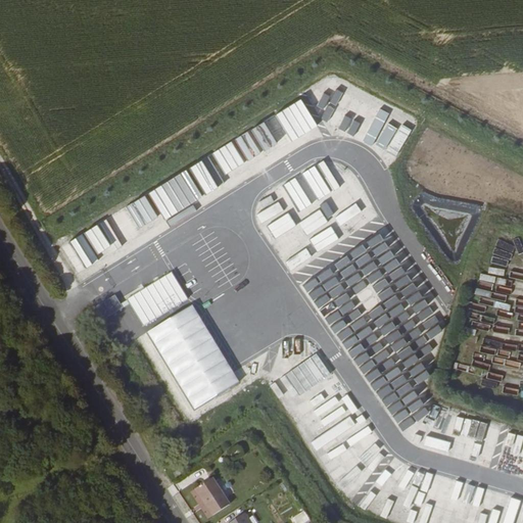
[(303,99),(289,104),(297,128),(313,122),(303,99)]
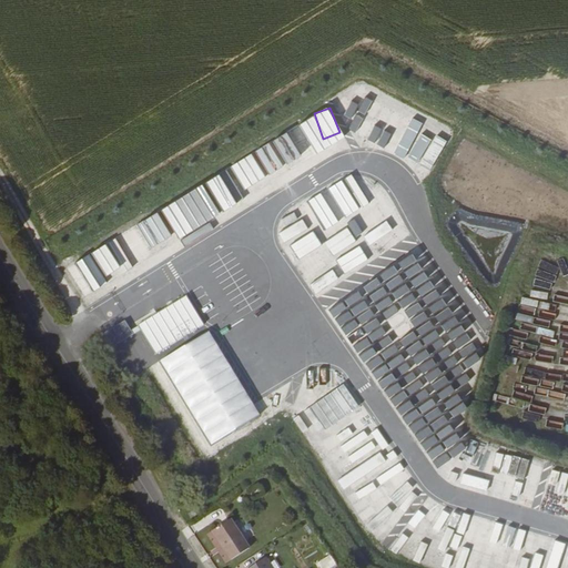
[(204,182),(219,205),(283,166),(269,143),(204,182)]
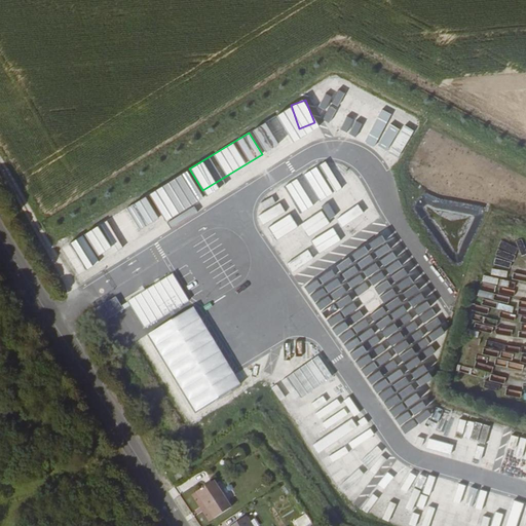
[(315,164),(294,178),(318,220),(340,208),(315,164)]
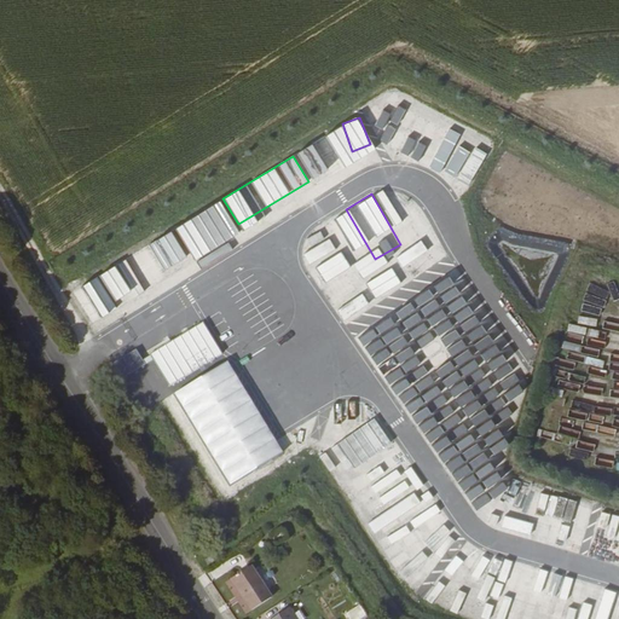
[(174,227),(191,259),(231,238),(214,206),(174,227)]
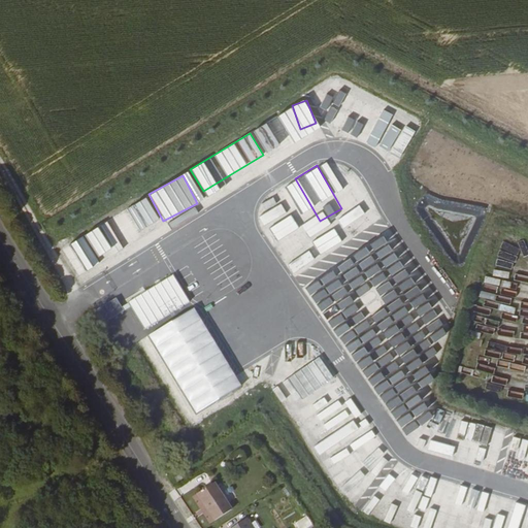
[(366,245),(381,266),(403,250),(390,230),(366,245)]
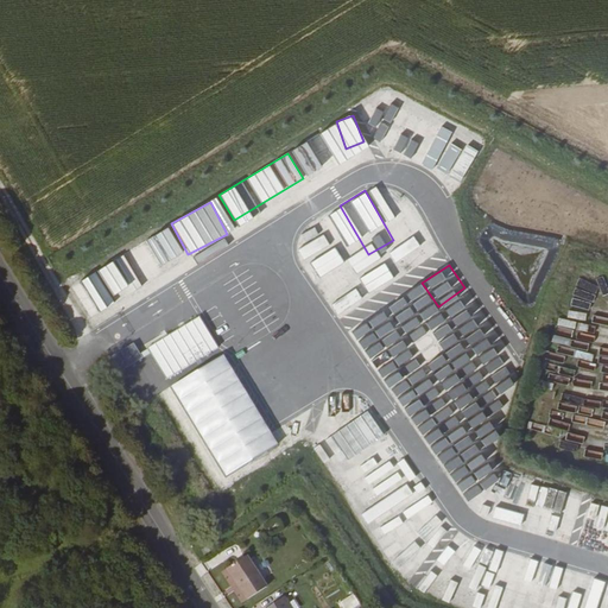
[(75,283),(89,316),(99,311),(95,303),(112,296),(101,271),(75,283)]
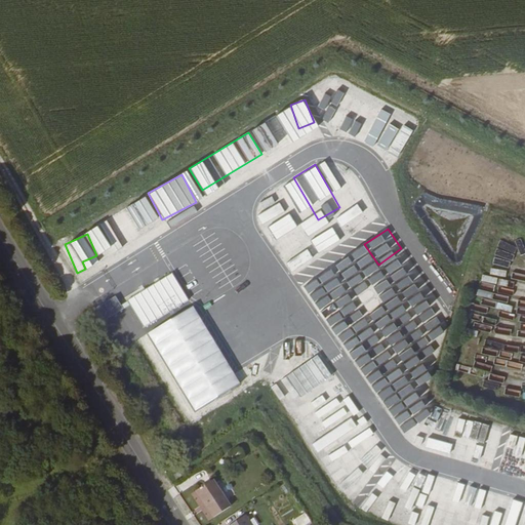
[(124,336),(189,301),(174,274),(127,299),(131,307),(113,316),(124,336)]
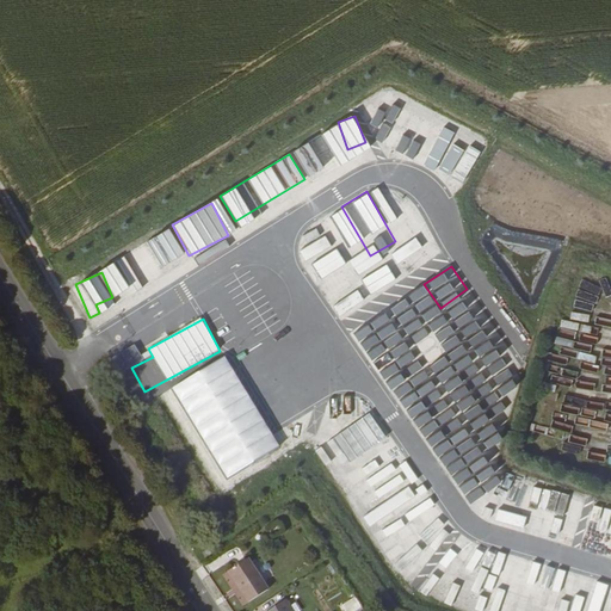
[(578,331),(580,323),(563,319),(561,326),(578,331)]
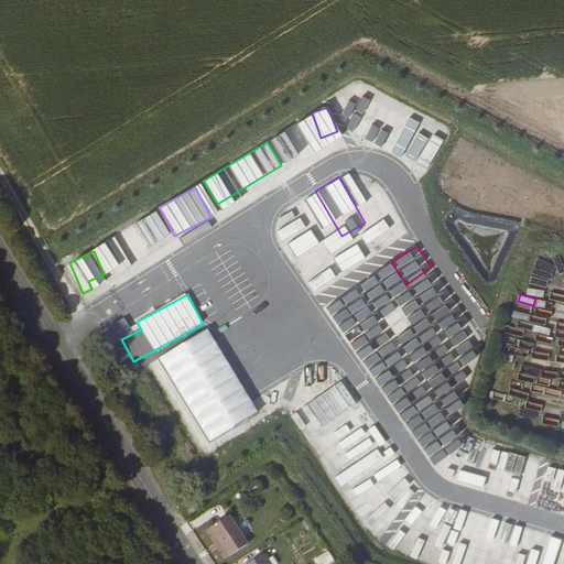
[(350,344),(405,432),(419,423),(416,415),(422,398),(427,408),(446,396),(449,397),(454,382),(452,377),(446,375),(448,367),(447,368),(444,362),(429,359),(423,379),(402,373),(403,370),(398,351),(382,326),(373,328),(376,322),(371,314),(354,320),(368,310),(362,301),(336,317),(338,328),(355,324),(344,331),(351,343),(350,344)]
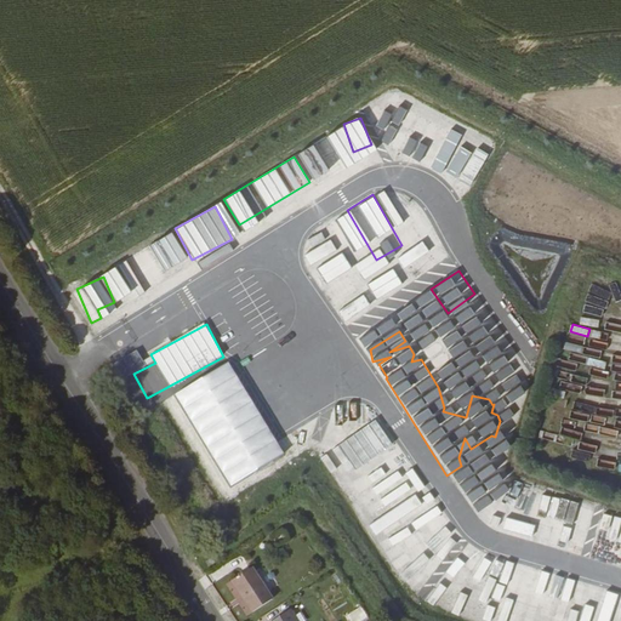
[(233,363),(164,399),(221,503),(277,473),(271,462),(283,455),(233,363)]
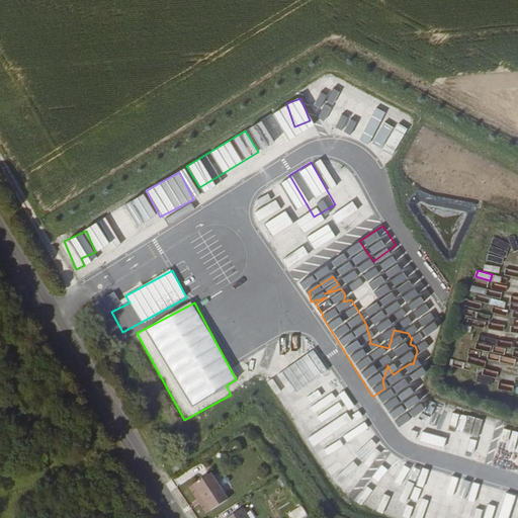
[(279,373),(293,395),(328,370),(314,349),(279,373)]
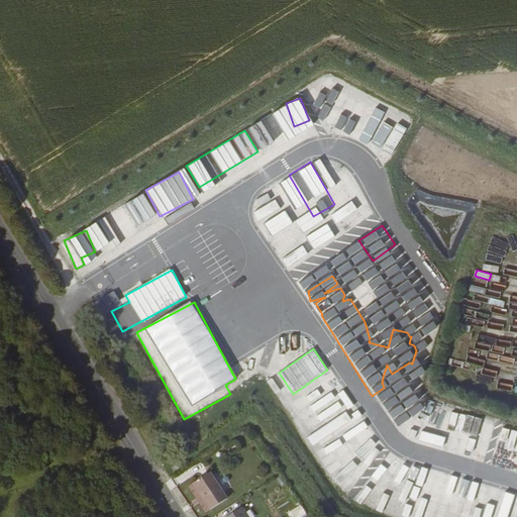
[(441,434),(472,440),(477,417),(447,410),(441,434)]
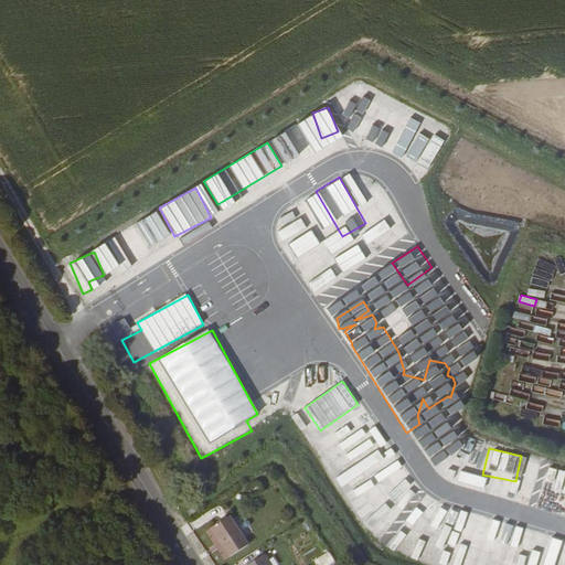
[(397,459),(386,468),(395,479),(406,470),(397,459)]
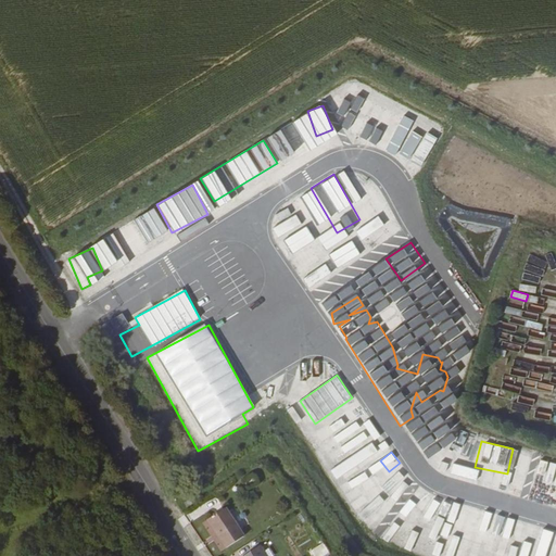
[(390,477),(394,483),(405,476),(402,469),(390,477)]
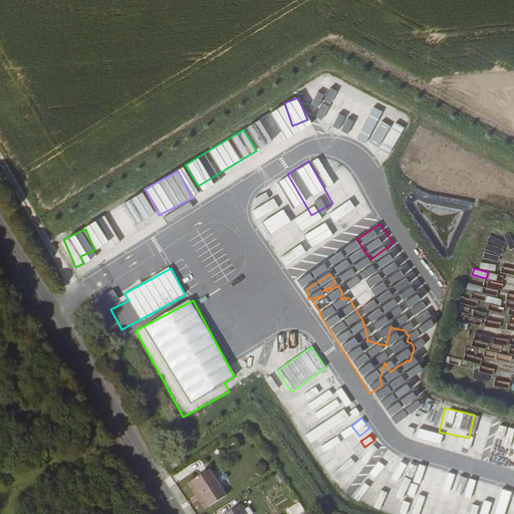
[(360,451),(348,440),(336,453),(349,464),(360,451)]
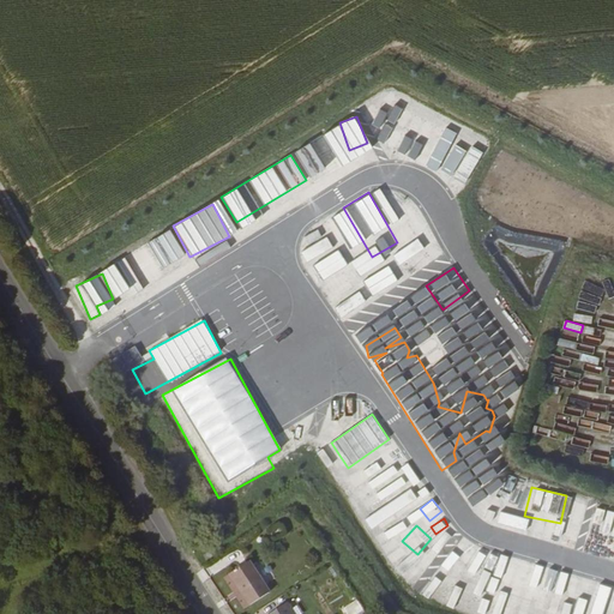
[(469,546),(462,560),(469,565),(477,551),(469,546)]
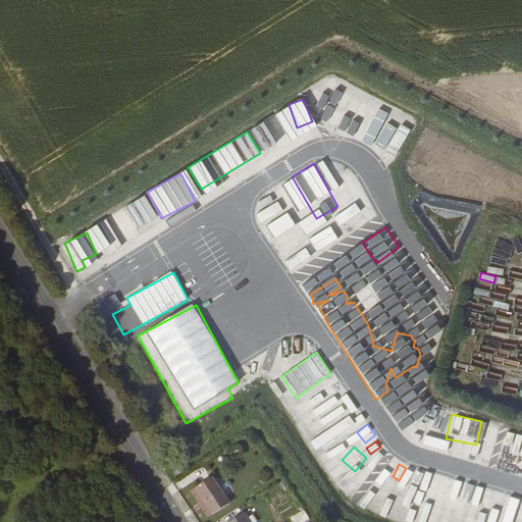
[(420,488),(422,482),(427,484),(430,473),(408,466),(403,483),(420,488)]
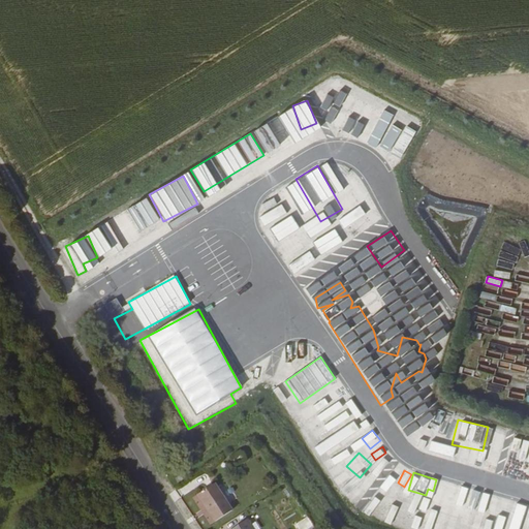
[(438,480),(432,499),(441,502),(446,484),(438,480)]
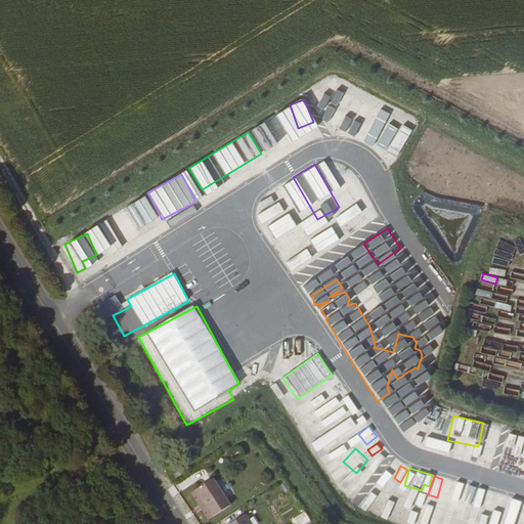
[(438,499),(457,506),(465,484),(445,478),(438,499)]
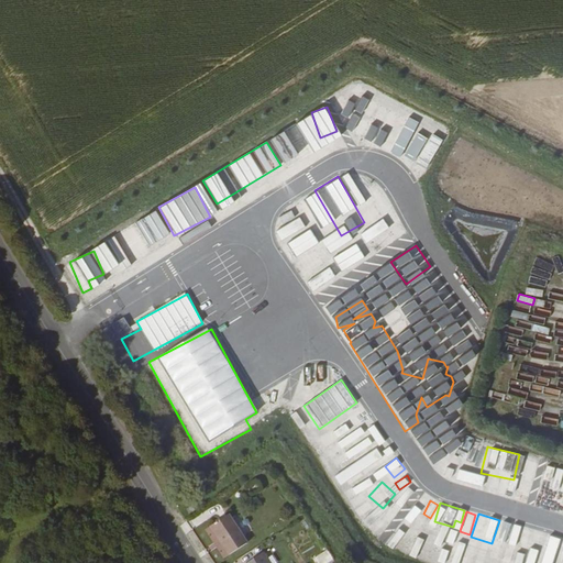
[(228,515),(209,527),(229,555),(246,543),(228,515)]
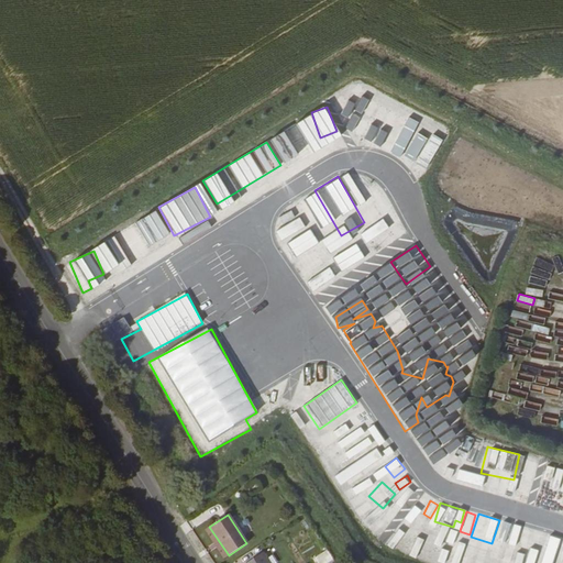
[(398,525),(390,551),(429,562),(484,562),(471,559),(472,556),(461,553),(463,545),(442,539),(439,551),(427,548),(431,534),(398,525)]
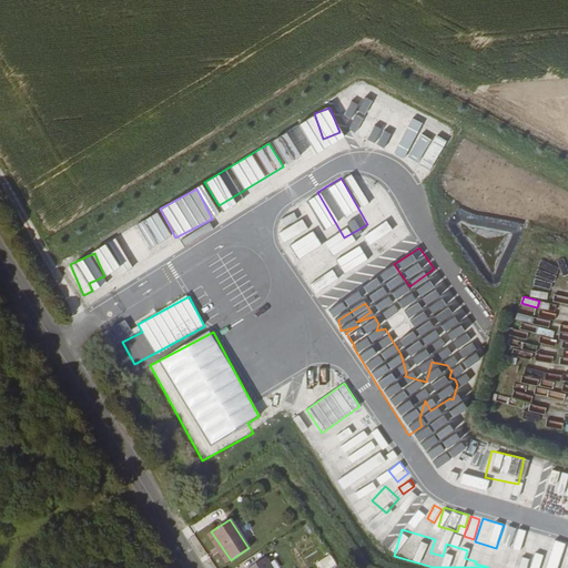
[(317,563),(320,567),(331,567),(336,565),(331,555),(317,563)]
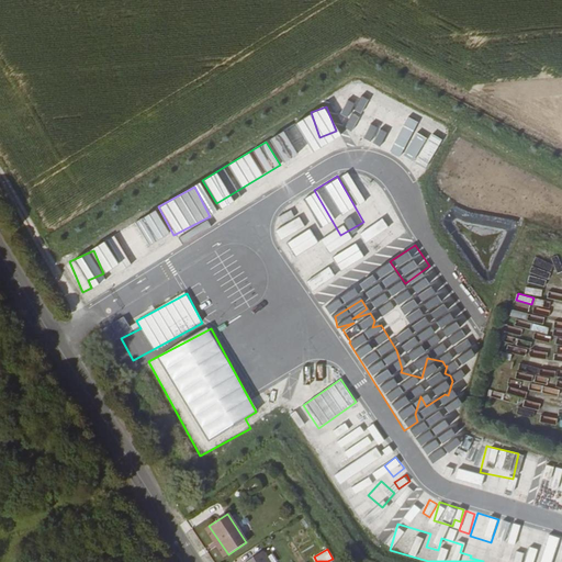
[(269,561),(262,552),(246,561),(269,561)]
